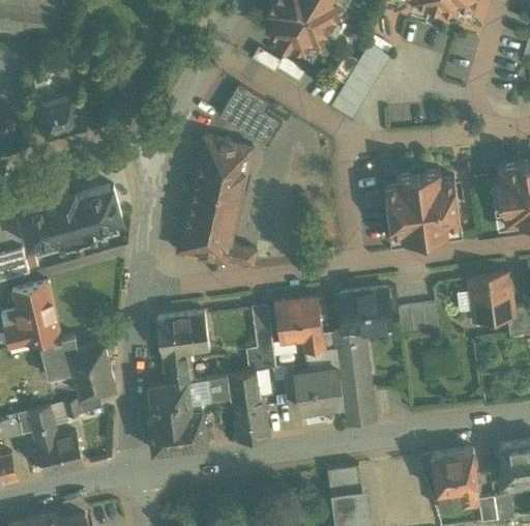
[(335,1),(332,0),(271,0),(265,11),(272,16),(264,28),(280,37),(276,41),(286,48),(289,44),(303,53),(312,39),(319,44),(343,5),(335,1)]
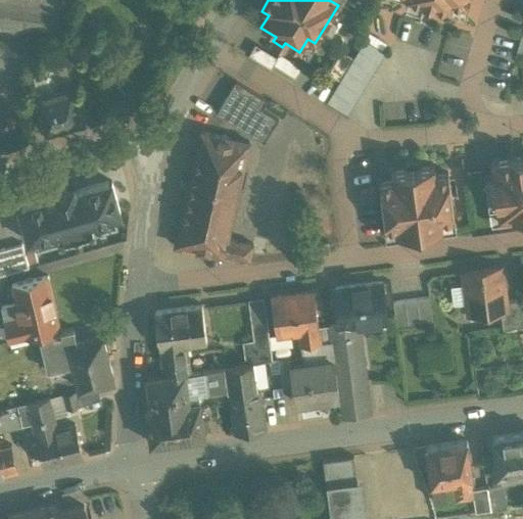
[(328,0),(331,1),(331,0),(406,0),(449,12),(452,4),(465,8),(467,0),(328,0)]
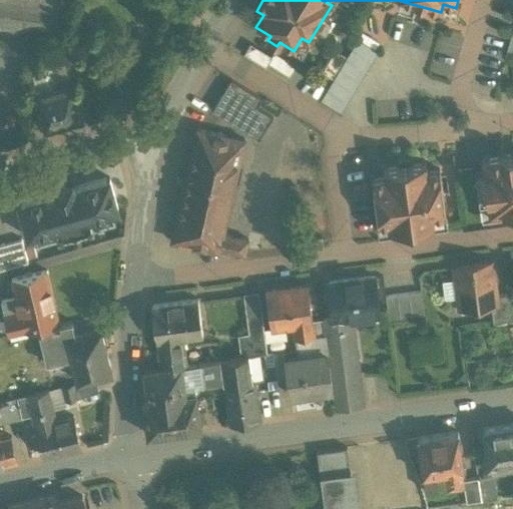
[(57,9),(0,2),(0,34),(34,39),(59,44),(63,34),(65,20),(55,19),(57,9)]
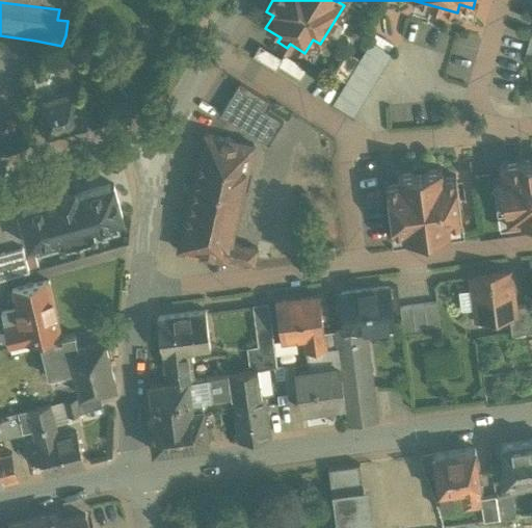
[(358,62),(346,82),(345,85),(331,107),(353,120),(392,56),(370,44),(358,62)]
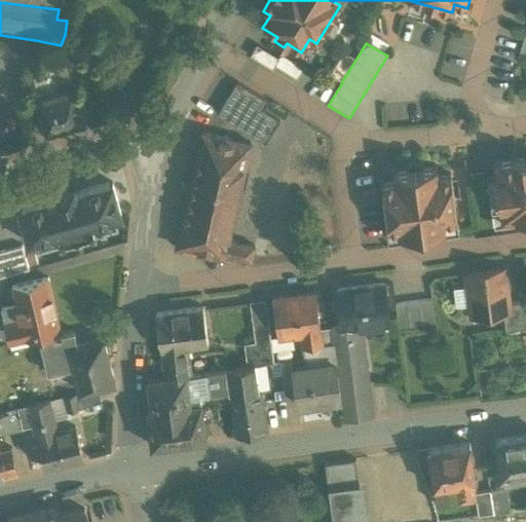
[(277,62),(256,48),(250,60),(272,73),(275,69),(273,68),(277,62)]
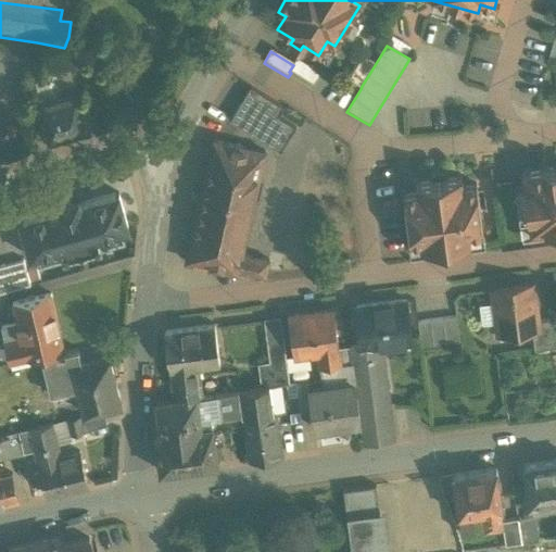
[(375,65),(361,57),(346,80),(361,89),(362,86),(375,65)]
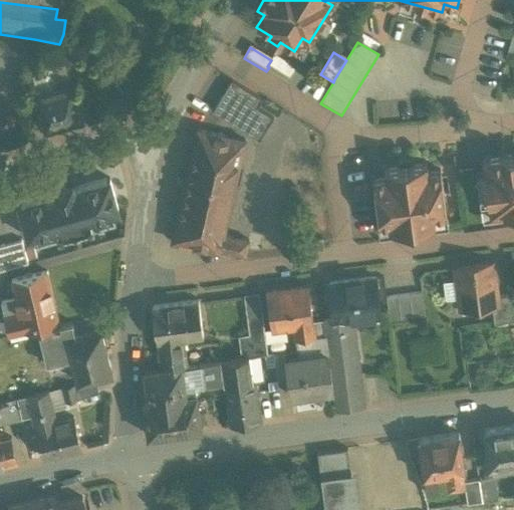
[(296,69),(274,55),(271,60),(267,66),(269,67),(290,80),(296,69)]
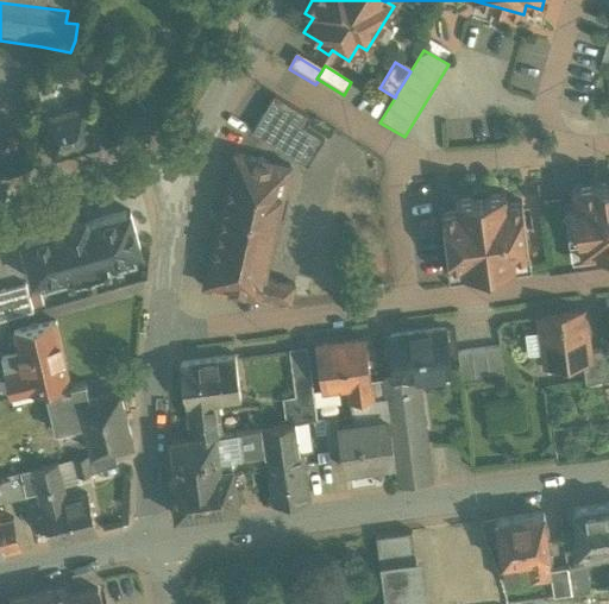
[(311,121),(274,99),(251,137),(307,171),(324,144),(305,132),(311,121)]
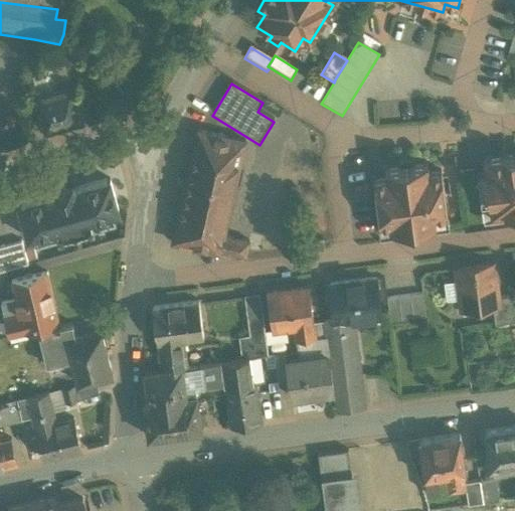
[(70,88),(35,99),(38,108),(45,129),(45,130),(48,130),(49,130),(52,132),(60,129),(61,126),(80,120),(70,88)]
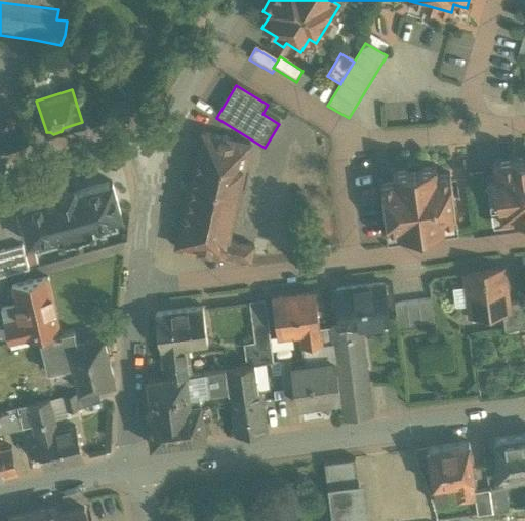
[(39,110),(28,114),(35,135),(46,131),(39,110)]
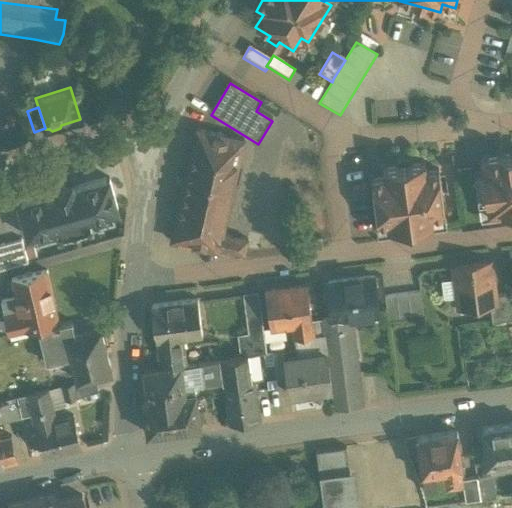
[(207,134),(196,132),(185,179),(184,179),(180,196),(181,196),(170,244),(218,254),(218,252),(244,258),(247,243),(222,237),(244,143),(208,135),(209,134),(207,133),(207,134)]
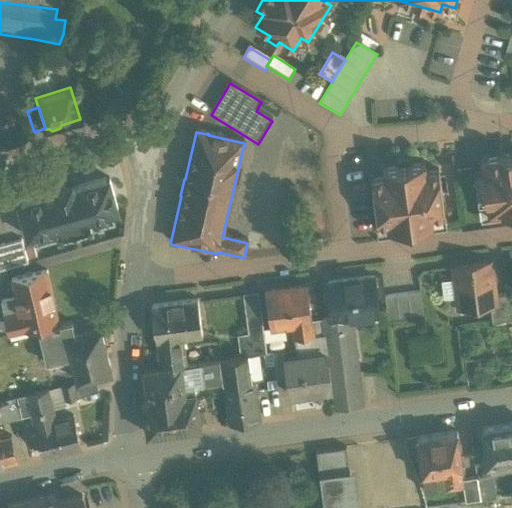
[(511,157),(480,161),(482,175),(474,176),(478,204),(485,202),(487,216),(511,212),(511,157)]
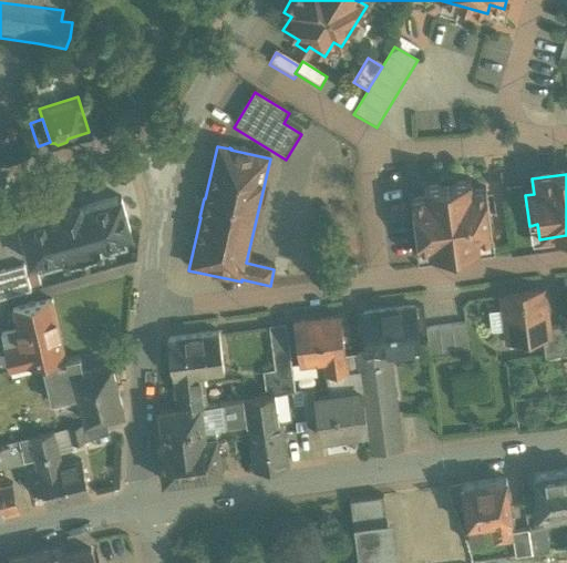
[(470,182),(423,188),(424,198),(411,201),(418,249),(431,248),(432,257),(480,252),(478,242),(492,239),(485,191),(472,192),(470,182)]
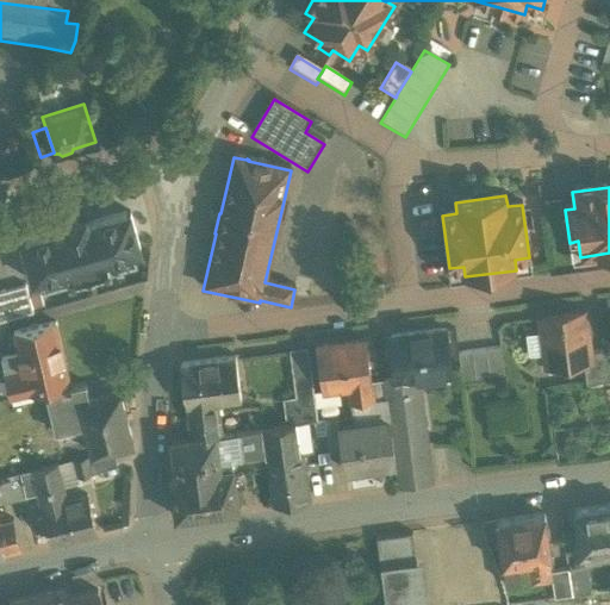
[(82,222),(64,228),(64,226),(61,228),(62,230),(63,235),(20,247),(32,287),(66,278),(68,287),(68,291),(72,289),(109,279),(111,279),(111,275),(107,266),(141,256),(130,217),(87,228),(86,224),(86,220),(82,222)]
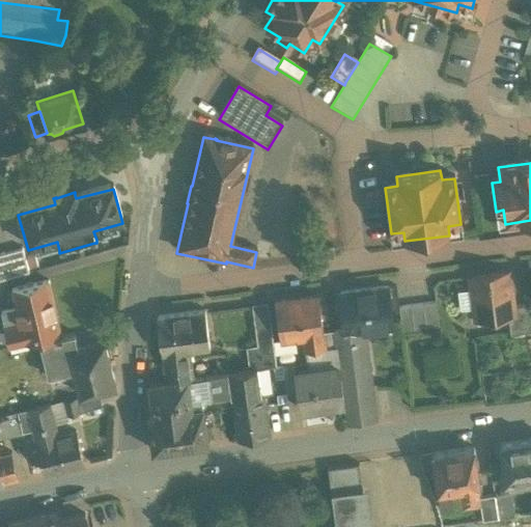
[(299,199),(299,201),(299,203),(300,204),(302,205),(304,206),(306,205),(307,204),(308,202),(309,201),(308,199),(307,197),(305,196),(304,196),(302,196),(300,198),(299,199)]
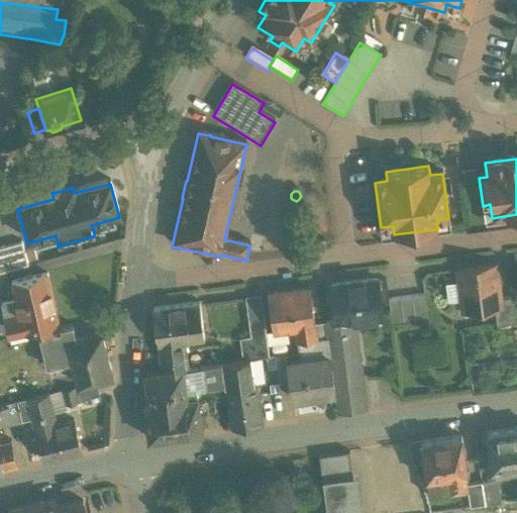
[(21,245),(0,250),(0,276),(28,268),(21,245)]
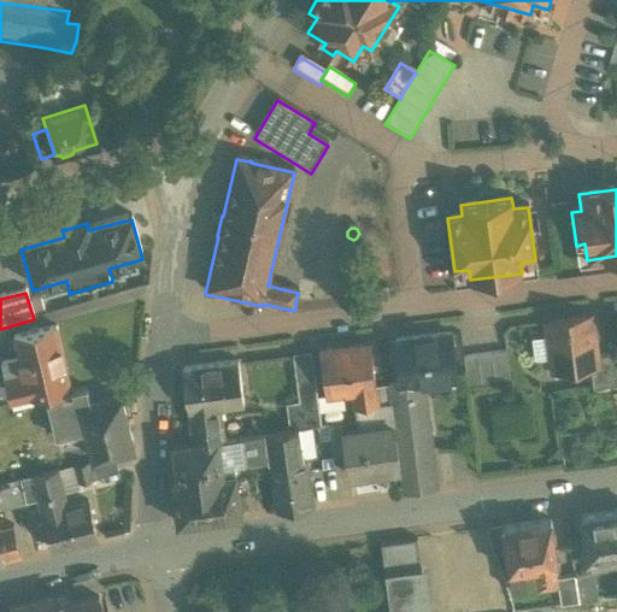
[(589,318),(546,324),(548,339),(551,360),(553,372),(589,368),(597,366),(595,359),(589,318)]
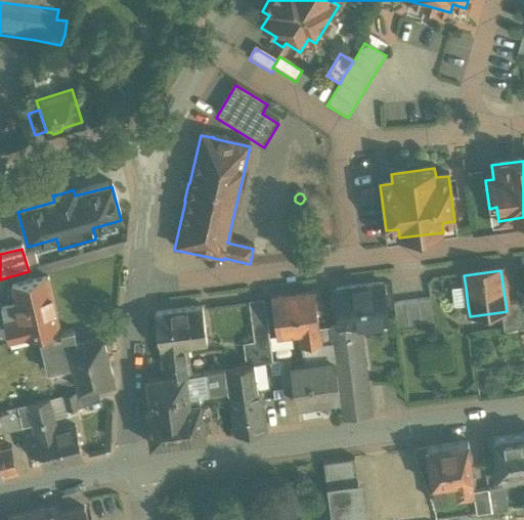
[(47,279),(11,289),(15,307),(1,310),(8,345),(59,333),(47,279)]
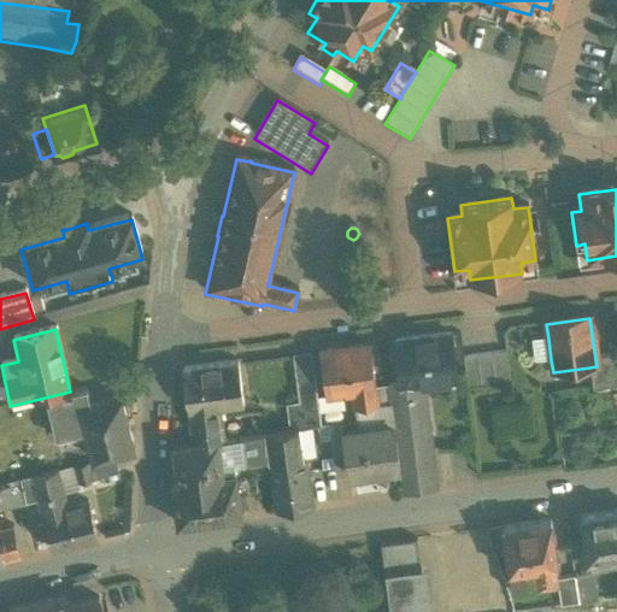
[(450,336),(394,343),(400,386),(400,387),(422,384),(456,380),(450,336)]
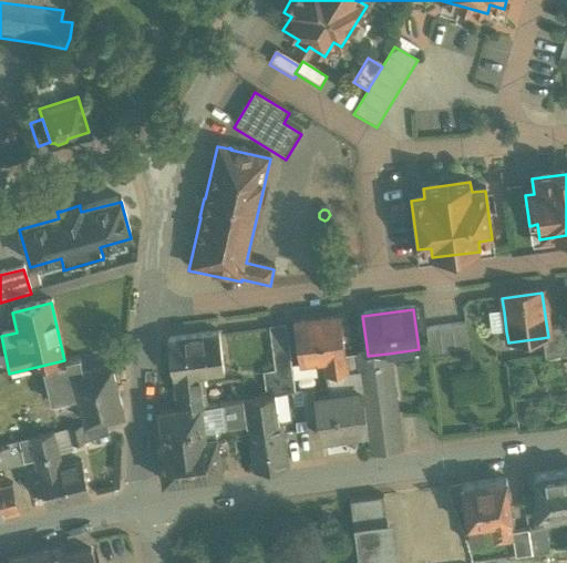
[(504,311),(488,314),(491,334),(506,331),(504,311)]
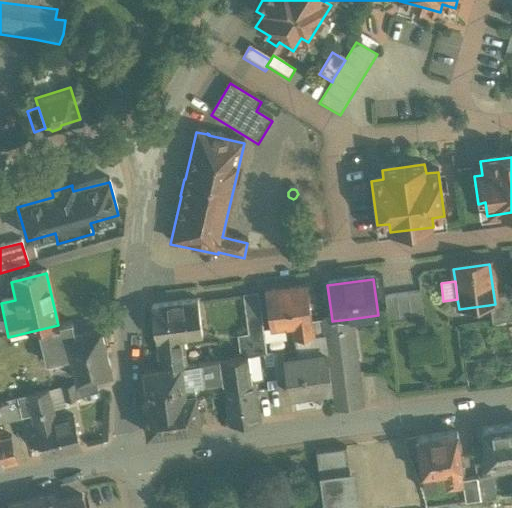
[(306,288),(265,293),(270,329),(293,326),(295,339),(312,337),(306,288)]
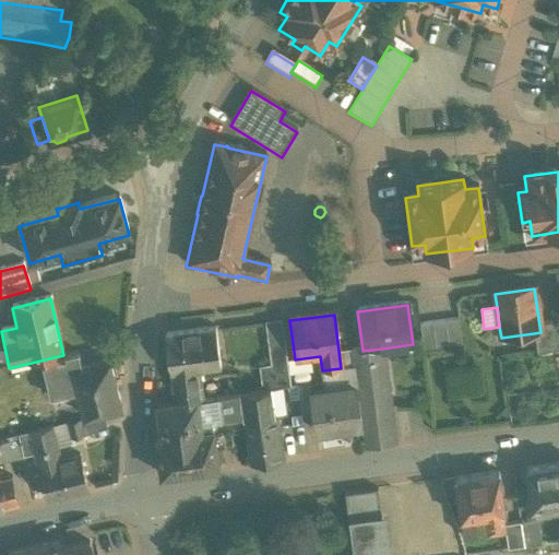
[(459,320),(419,326),(423,351),(462,345),(459,320)]
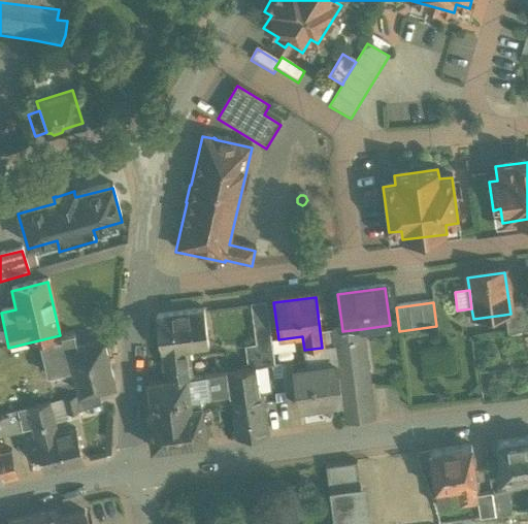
[(251,305),(253,325),(268,324),(266,303),(251,305)]
